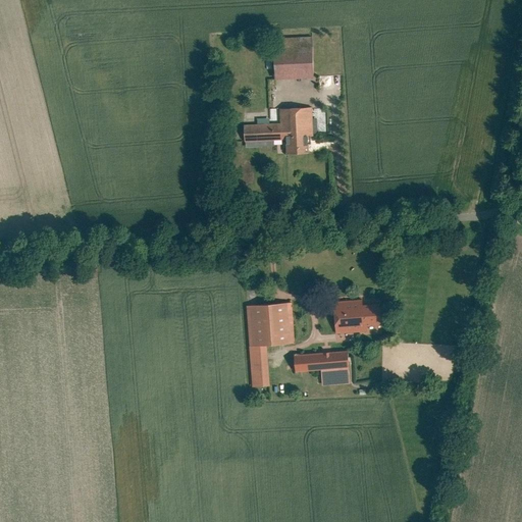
[(273,42),(274,81),(312,79),(310,40),(273,42)]
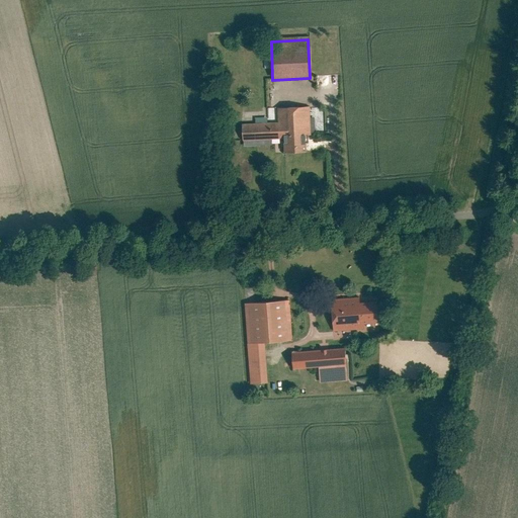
[(241,118),(242,149),(272,148),(272,141),(279,141),(279,153),(309,153),(308,108),(276,108),(276,123),(263,123),(262,118),(241,118)]
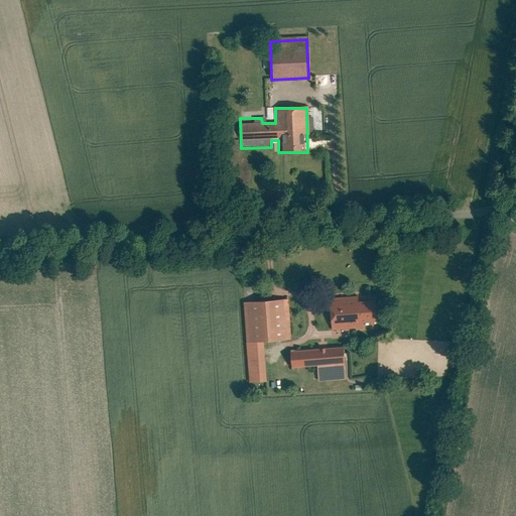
[(330,299),(332,332),(378,330),(376,304),(359,304),(358,298),(330,299)]
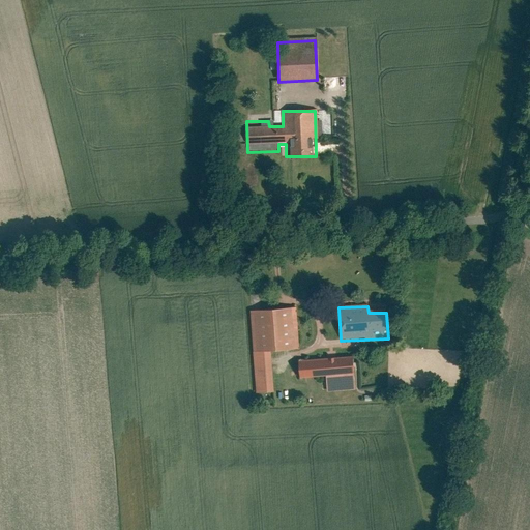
[(251,312),(254,354),(273,353),(299,351),(297,308),(251,312)]
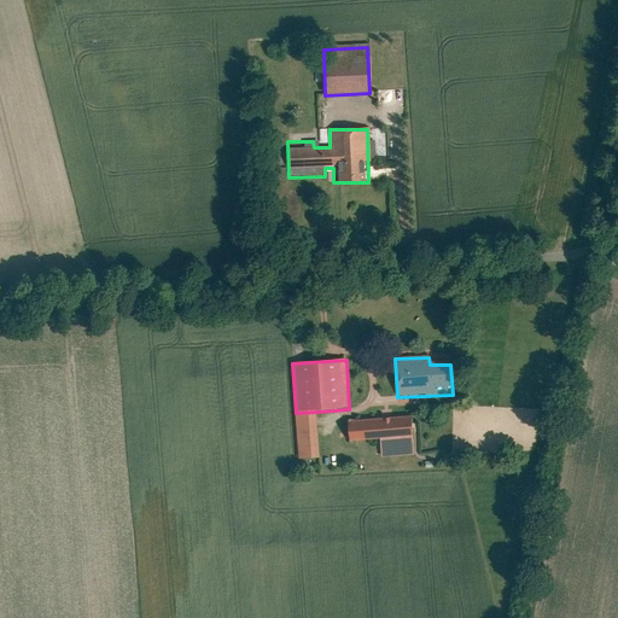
[(319,412),(296,413),(298,461),(322,460),(319,412)]
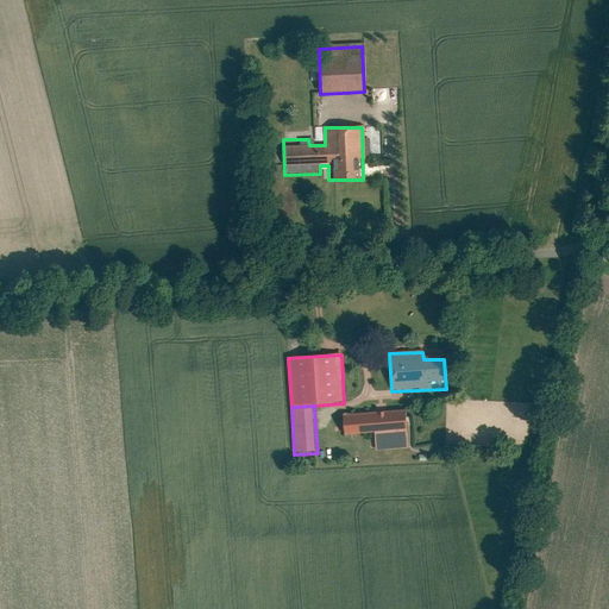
[(346,437),(375,435),(376,452),(409,450),(406,410),(344,415),(346,437)]
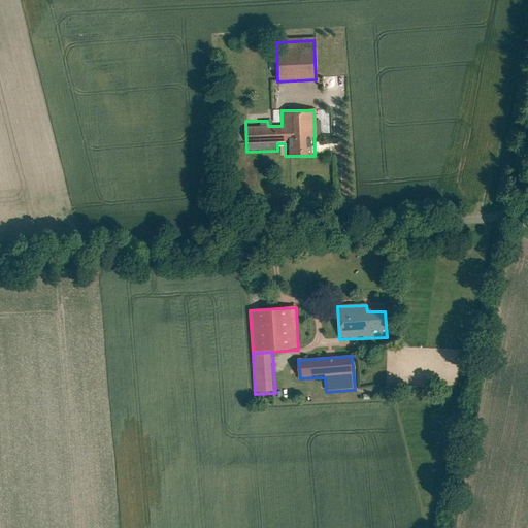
All buildings are outlined.
